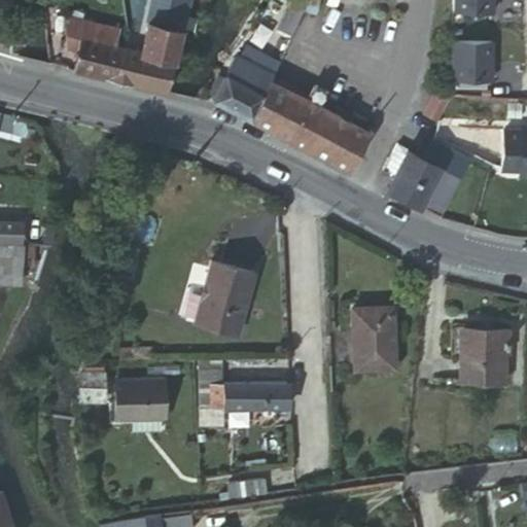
[(154,0),(153,7),(187,13),(189,0),(154,0)]
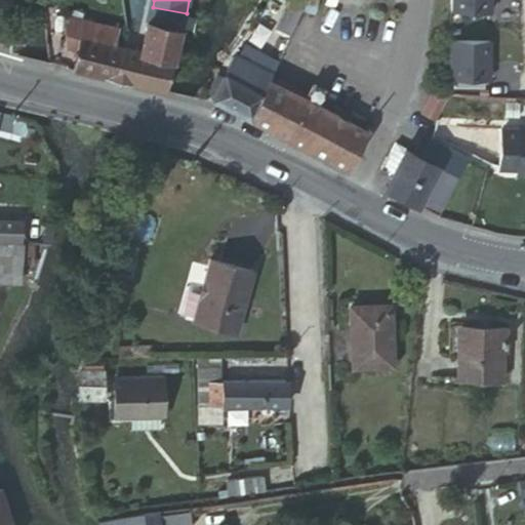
[(494,0),(451,0),(452,8),(494,10),(494,0)]
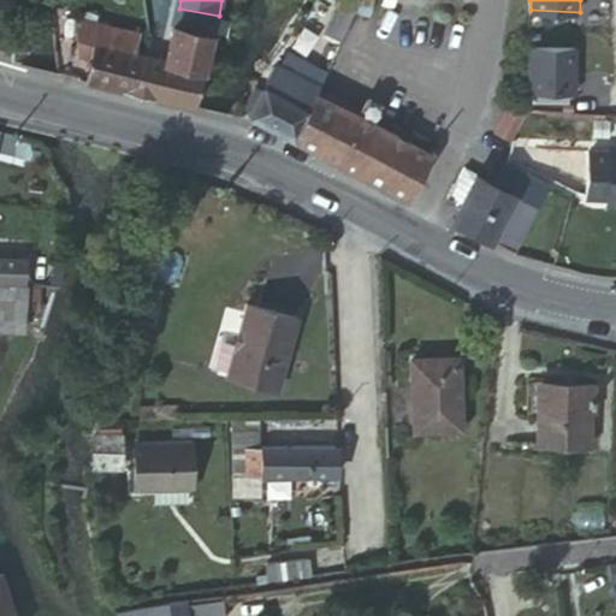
[(179,9),(171,60),(207,70),(215,35),(219,16),(179,9)]
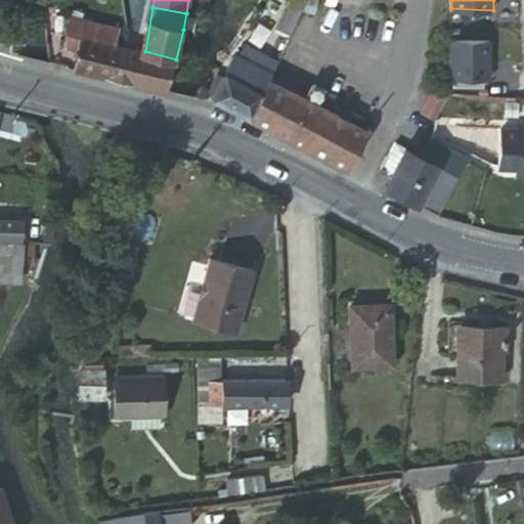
[(83,14),(70,12),(71,24),(79,23),(88,20),(98,23),(123,28),(123,26),(83,14)]
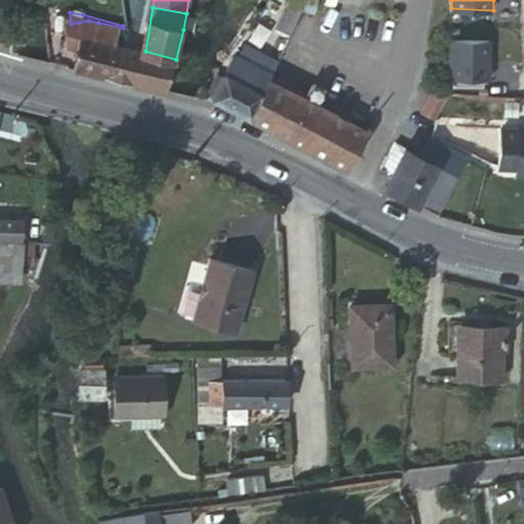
[(79,23),(71,24),(72,33),(83,36),(119,44),(123,28),(98,23),(88,20),(79,23)]
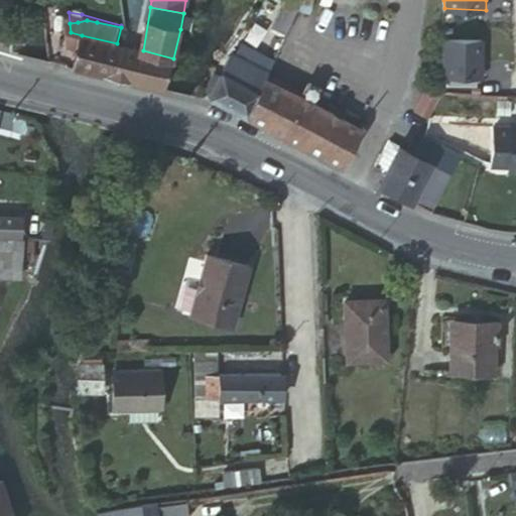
[(82,35),(71,32),(70,32),(70,44),(74,46),(79,47),(82,35)]
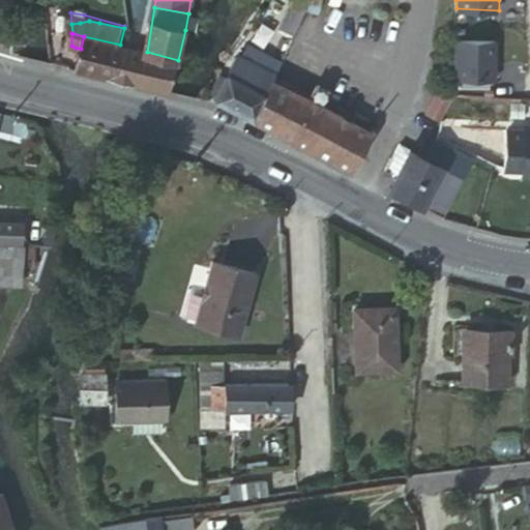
[(128,47),(120,45),(84,36),(81,49),(79,61),(90,72),(120,80),(128,47)]
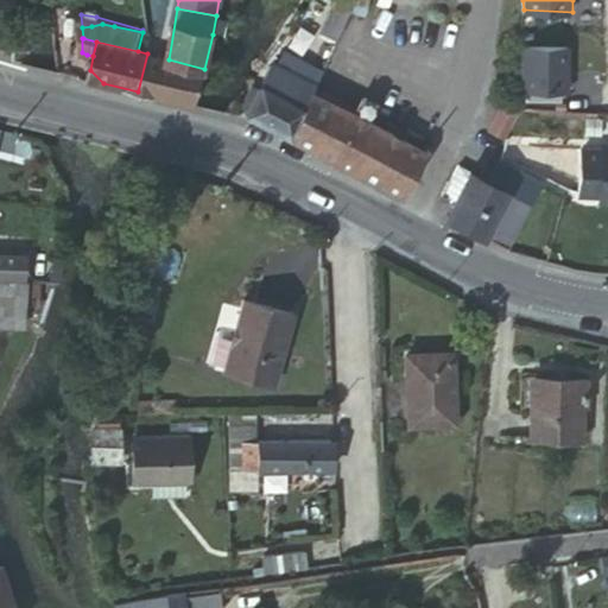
[(571,46),(523,45),(521,88),(570,90),(571,46)]
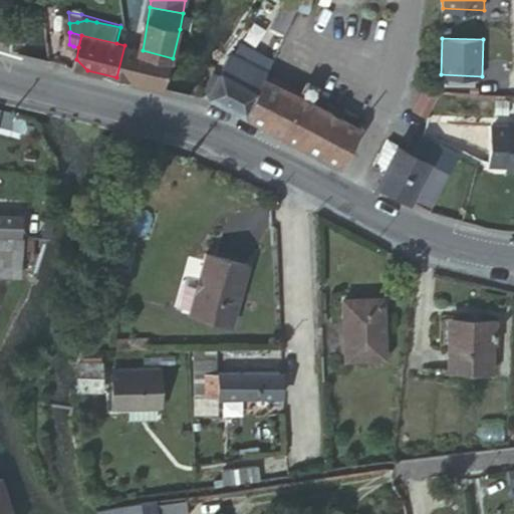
[(143,50),(124,45),(116,77),(160,88),(167,81),(173,58),(143,50)]
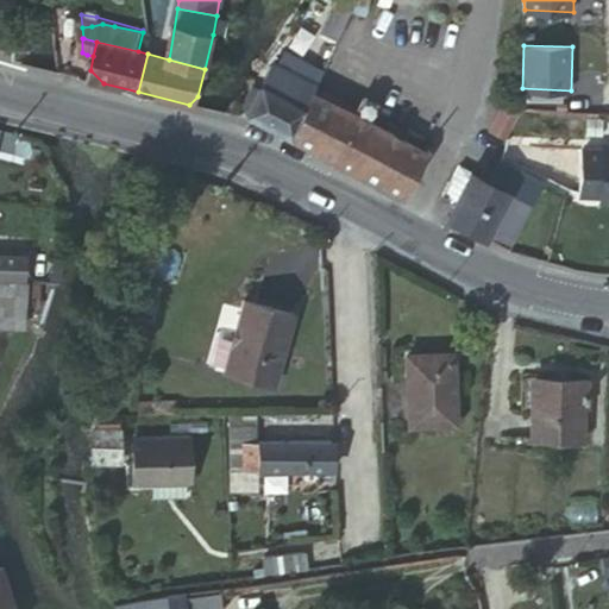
[(264,68),(268,68),(271,70),(275,64),(278,58),(271,54),(264,68)]
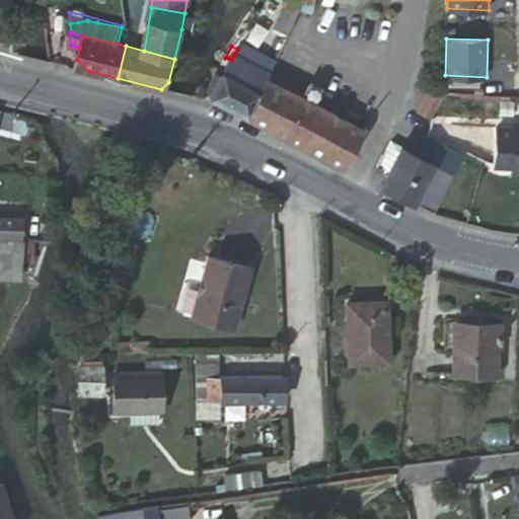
[(231,60),(213,99),(248,118),(269,78),(271,74),(234,55),(231,60)]
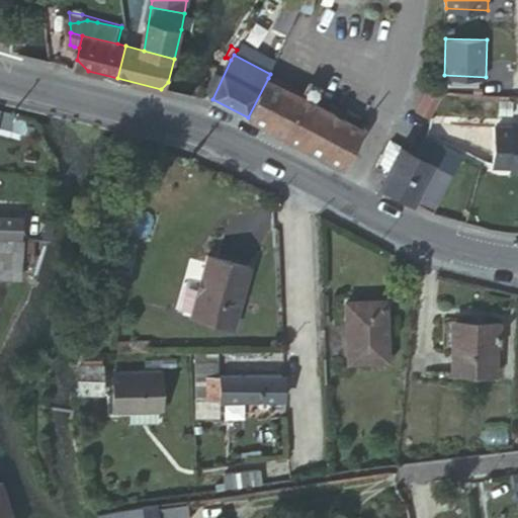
[(268,78),(248,117),(340,164),(347,162),(350,156),(363,130),(268,78)]
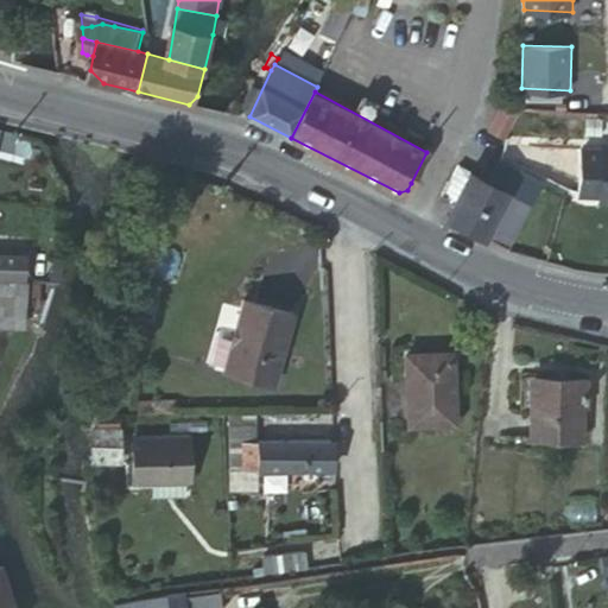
[(510,126),(520,111),(505,103),(504,102),(492,131),(506,135),(510,126)]
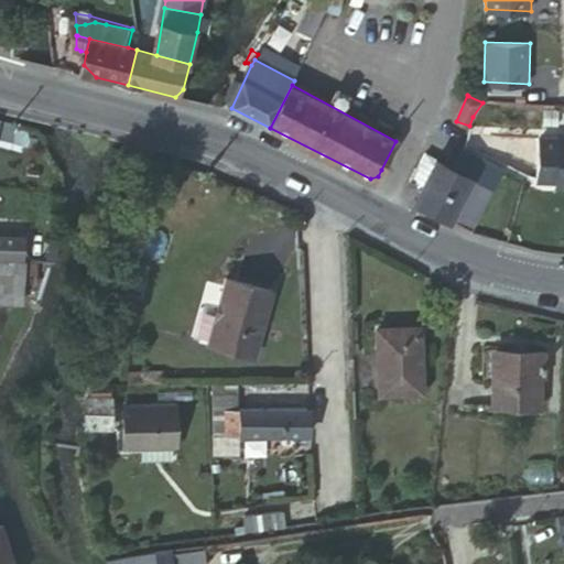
[(18,126),(0,121),(0,137),(14,141),(18,126)]
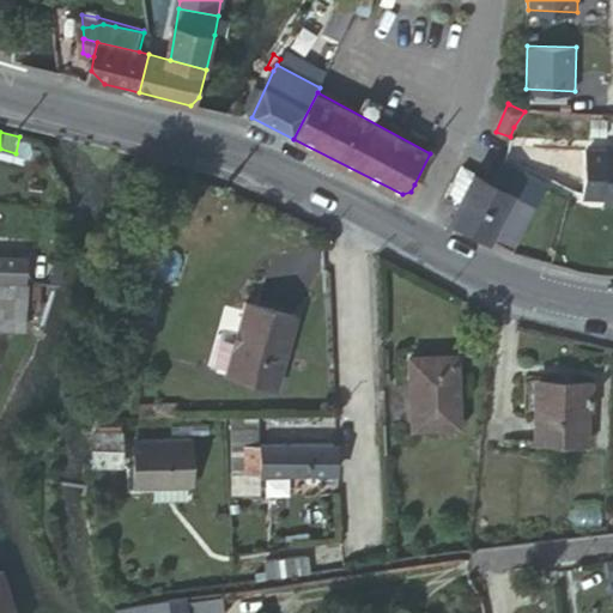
[(612,152),(605,153),(605,161),(584,159),(581,205),(601,207),(601,214),(612,214),(612,152)]
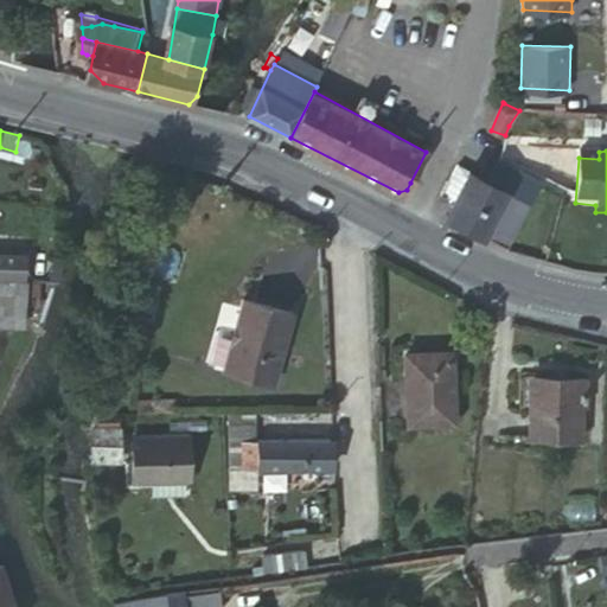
[(491,181),(532,204),(543,183),(503,161),(491,181)]
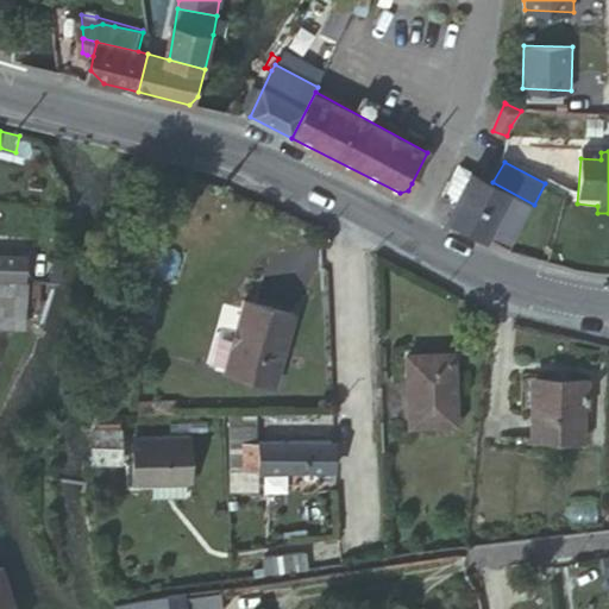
[(441,200),(453,206),(472,171),(462,165),(441,200)]
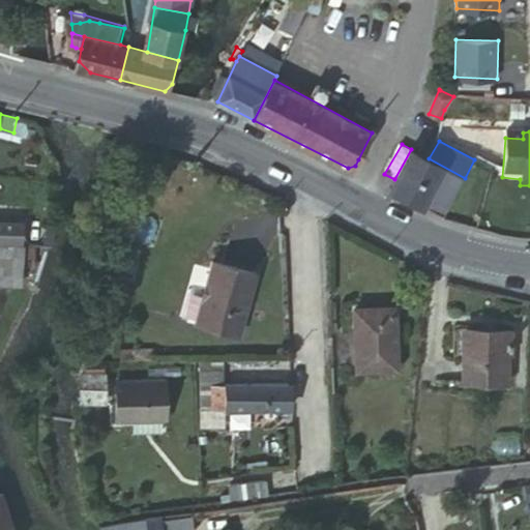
[(393,193),(444,218),(465,178),(429,158),(411,149),(394,179),(390,187),(393,193)]
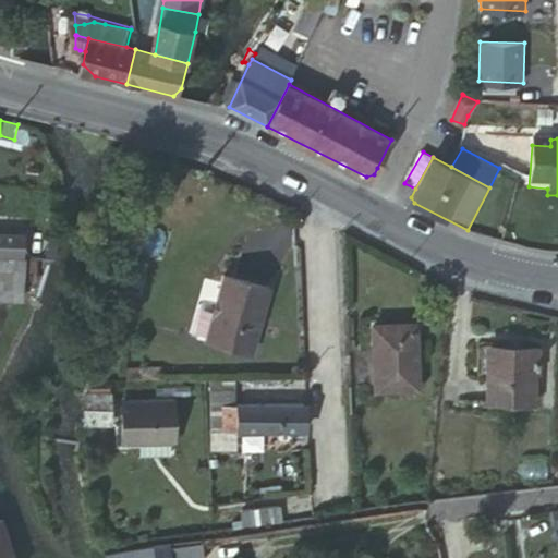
[(0,256),(24,257),(25,237),(0,234),(0,256)]
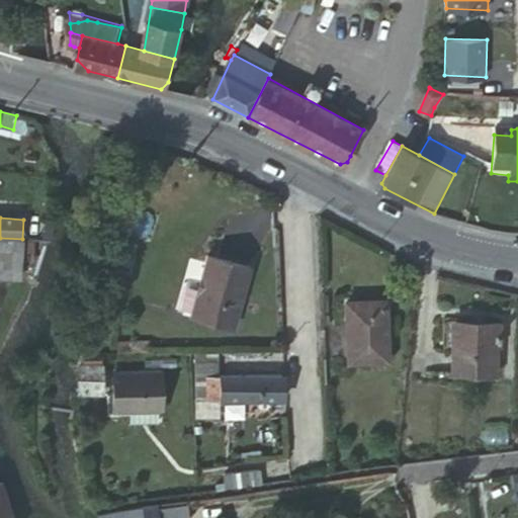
[(22,239),(0,238),(0,273),(21,275),(22,239)]
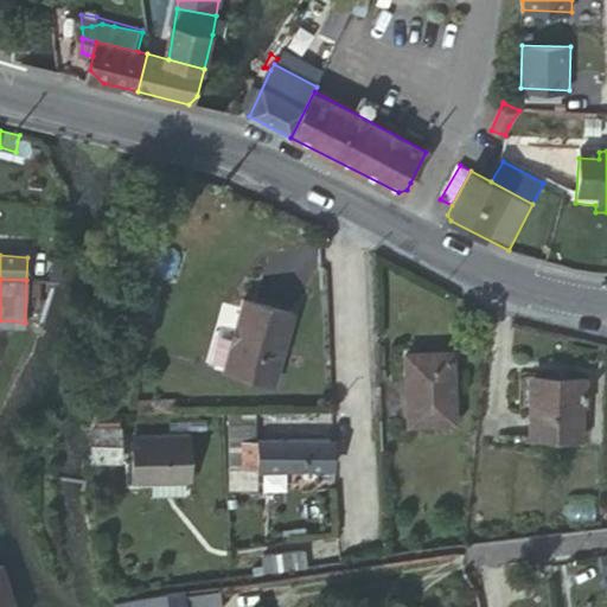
[(273,384),(294,313),(243,300),(223,371),(273,384)]
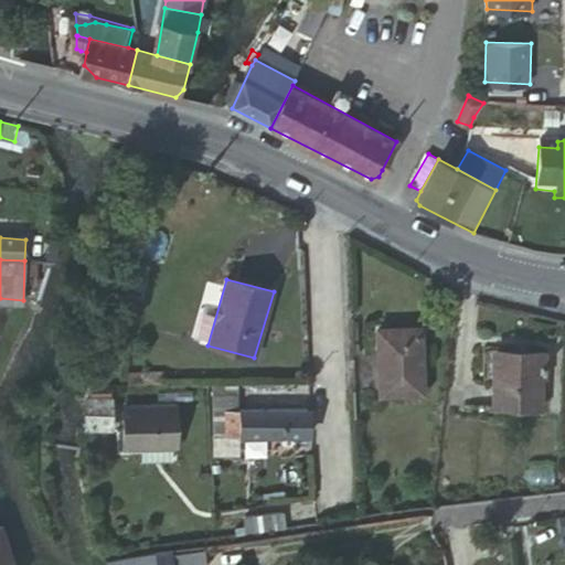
[(422,392),(423,327),(380,327),(379,392),(422,392)]
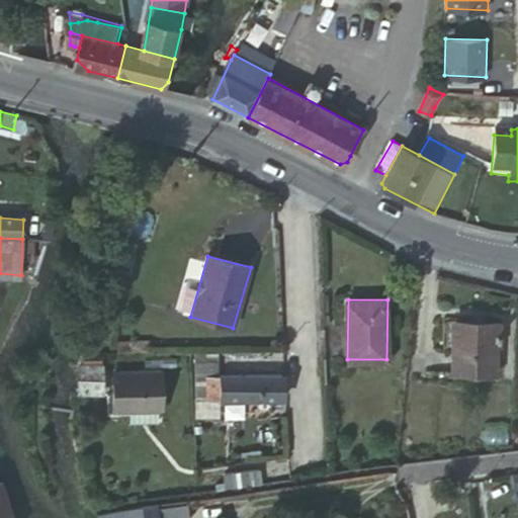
[(500,343),(500,322),(473,322),(472,327),(453,327),(454,372),(497,372),(498,343),(500,343)]
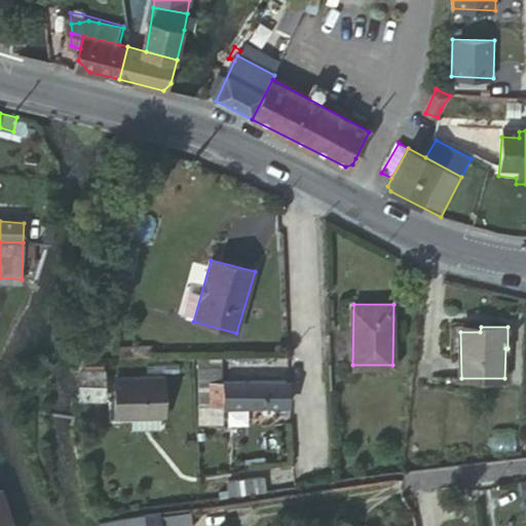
[(202,386),(217,385),(225,384),(225,369),(202,370),(202,386)]
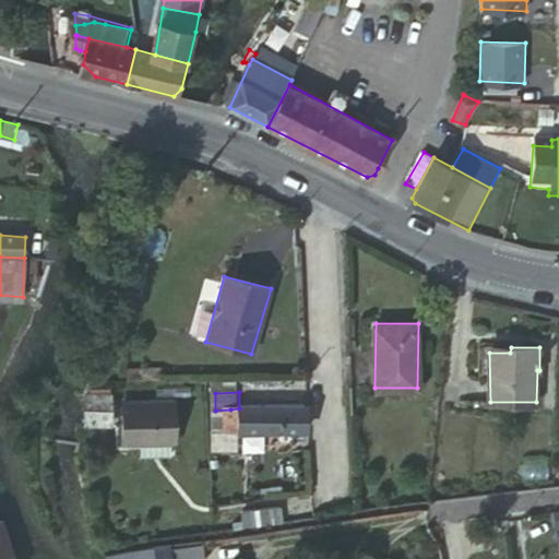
[(111,396),(87,399),(88,429),(113,428),(111,396)]
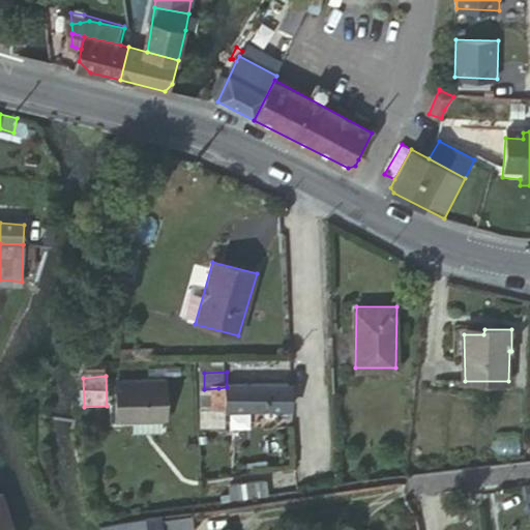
[(115,384),(117,416),(166,418),(164,382),(115,384)]
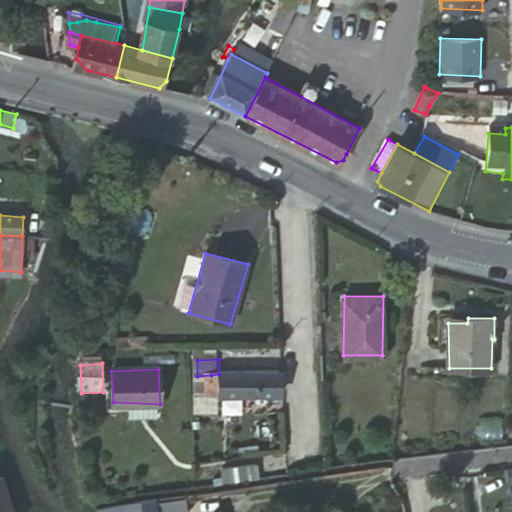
[(211,375),(212,400),(279,396),(278,371),(219,374),(211,375)]
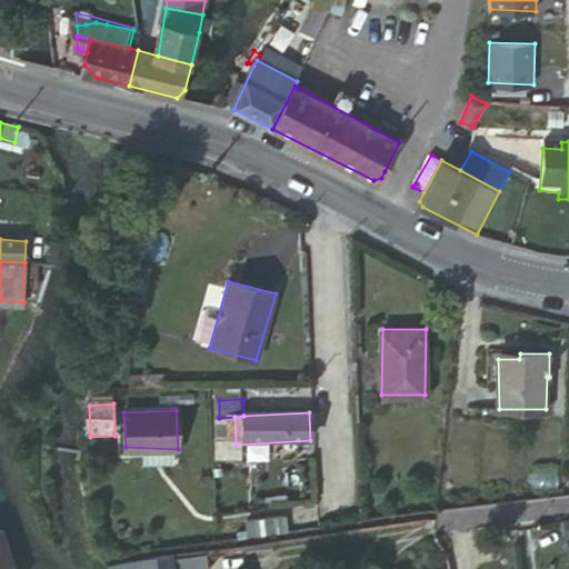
[(301,522),(300,508),(266,513),(267,527),(301,522)]
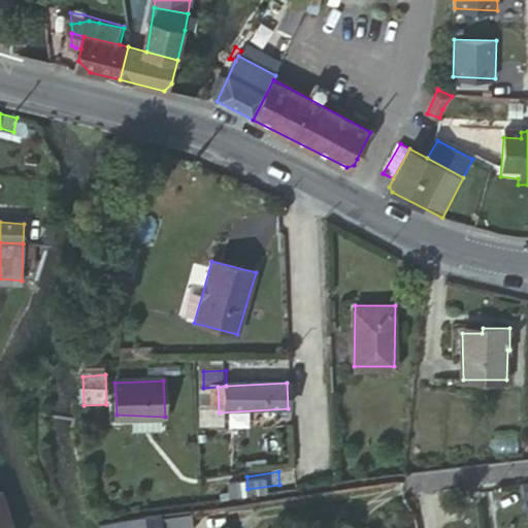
[(0,527),(13,527),(1,487),(0,487),(0,527)]
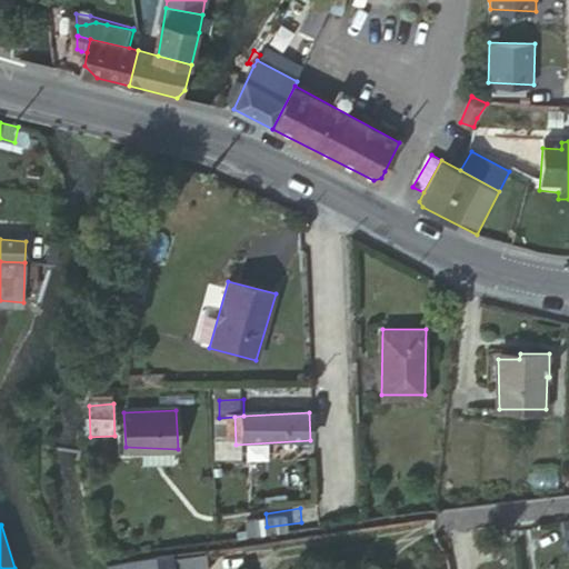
[(176,553),(177,568),(210,568),(207,549),(176,553)]
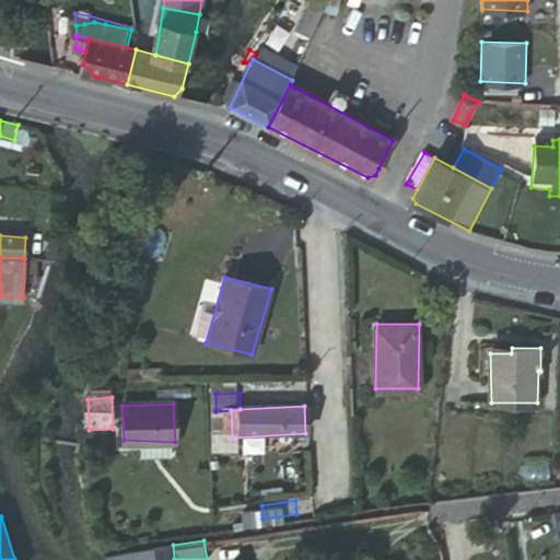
[(108,553),(109,559),(174,559),(173,545),(108,553)]
